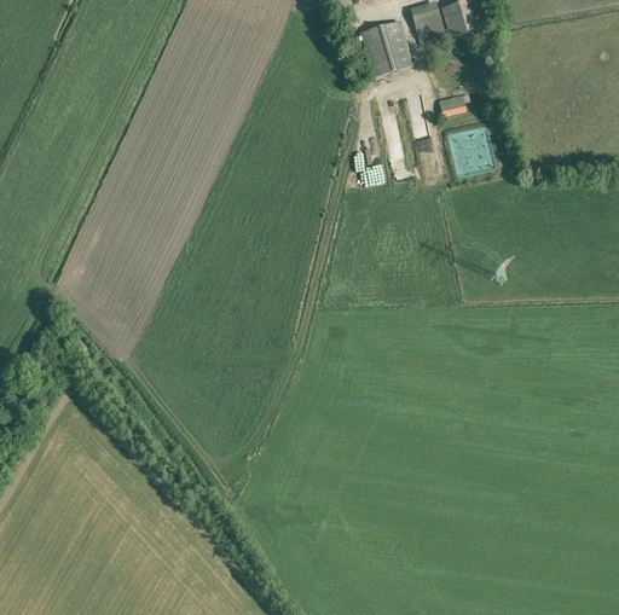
[(450,35),(489,23),(480,0),(464,0),(441,7),(450,35)]
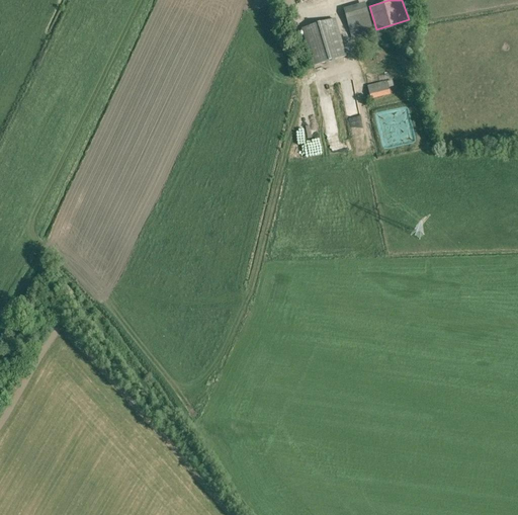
[(367,7),(345,13),(351,32),(352,36),(365,32),(364,29),(372,26),(367,7)]
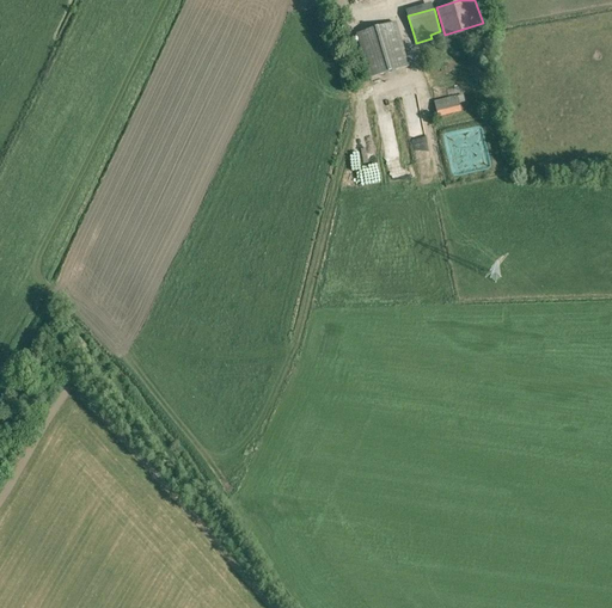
[(409,63),(395,19),(356,31),(369,74),(409,63)]
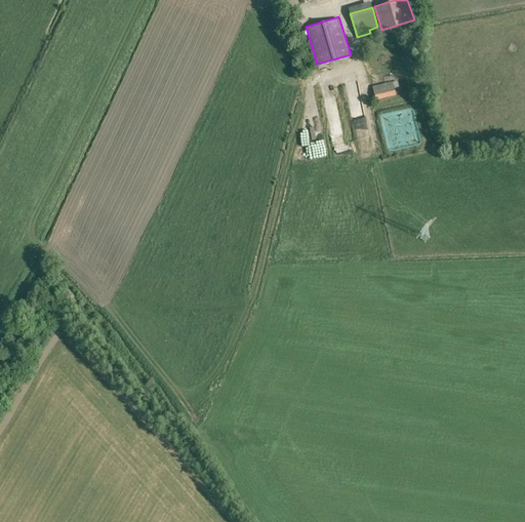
[(377,83),(372,84),(375,98),(395,93),(394,86),(399,84),(398,79),(392,80),(385,81),(377,83)]
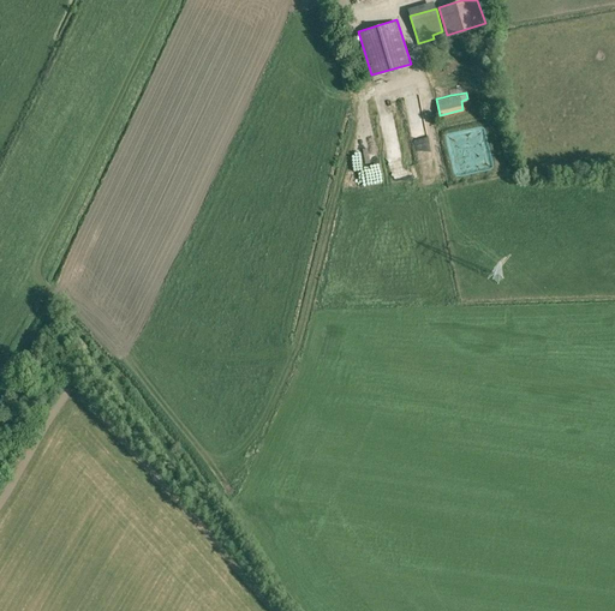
[(417,151),(431,150),(429,111),(416,111),(417,151)]
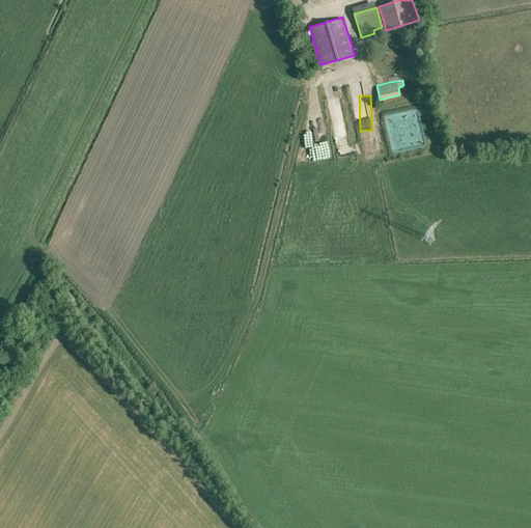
[(316,117),(318,141),(329,141),(328,116),(316,117)]
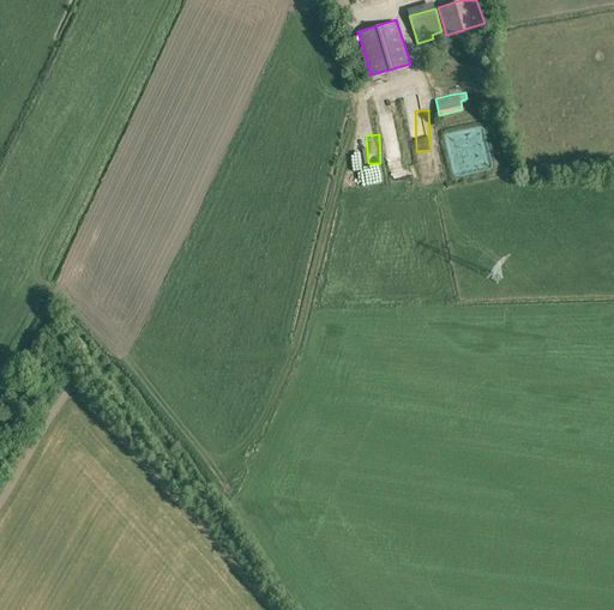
[(403,157),(403,136),(391,136),(391,157),(403,157)]
